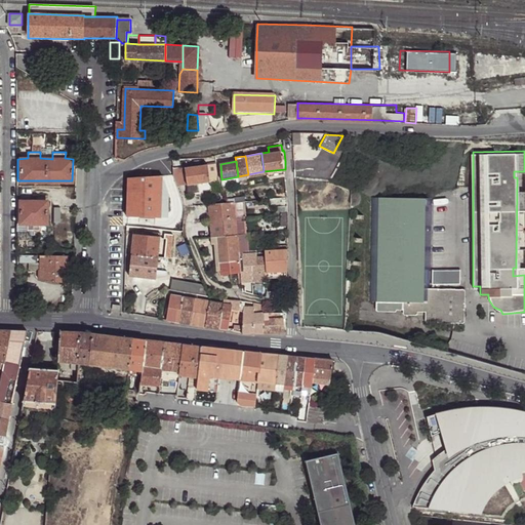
[(217,180),(215,164),(207,165),(186,168),(186,173),(188,185),(217,180)]
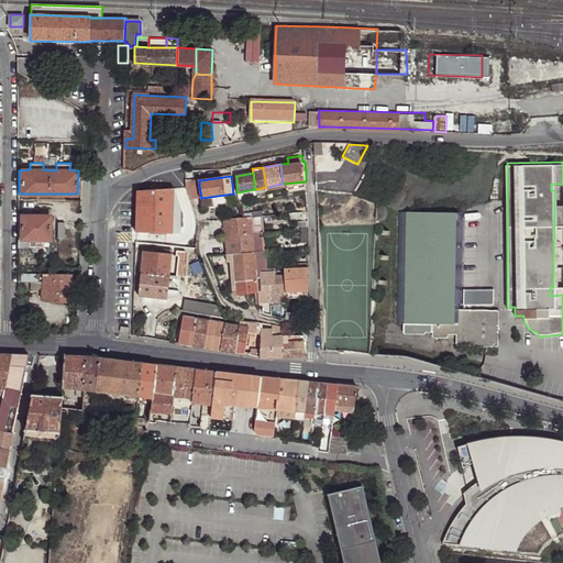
[(188,187),(187,188),(190,199),(201,198),(199,186),(199,180),(187,180),(188,187)]
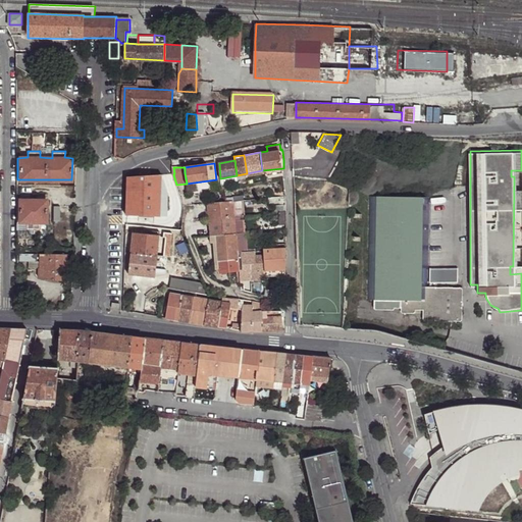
[(521,170),(511,170),(511,176),(514,176),(513,266),(510,266),(510,274),(521,273),(521,170)]
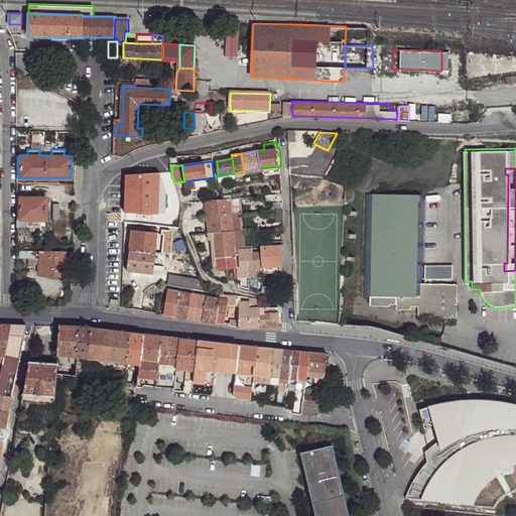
[(167,192),(159,174),(126,176),(126,214),(166,217),(167,192)]
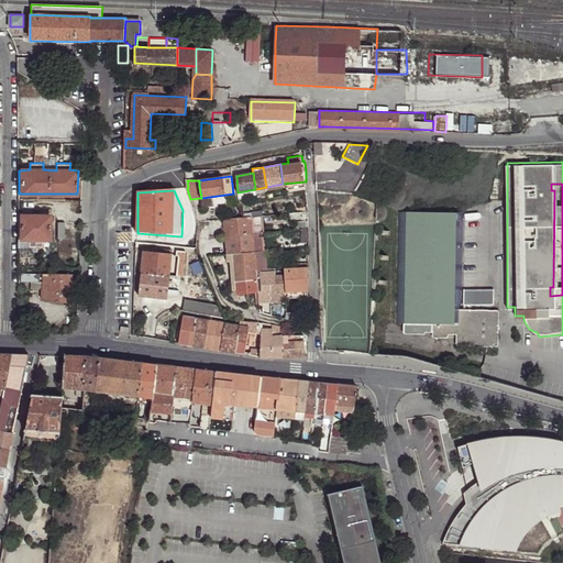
[(432,322),(432,331),(434,337),(450,335),(449,332),(459,331),(459,341),(462,344),(497,343),(499,340),(498,309),(498,308),(496,305),(461,307),(461,210),(395,210),(396,324),(404,324),(404,334),(426,334),(426,331),(426,323),(432,322)]
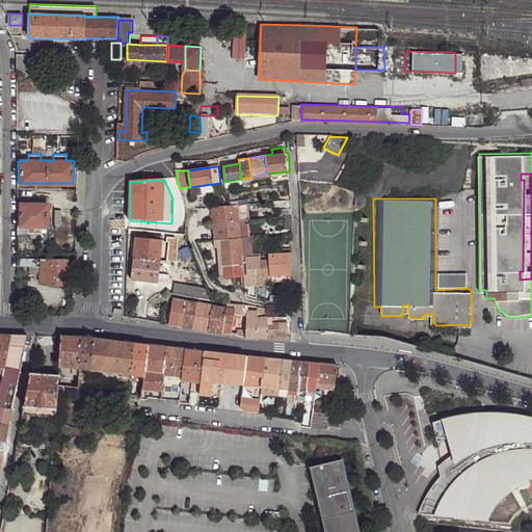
[(27,233),(41,232),(41,225),(47,225),(48,204),(18,203),(18,225),(27,225),(27,233)]
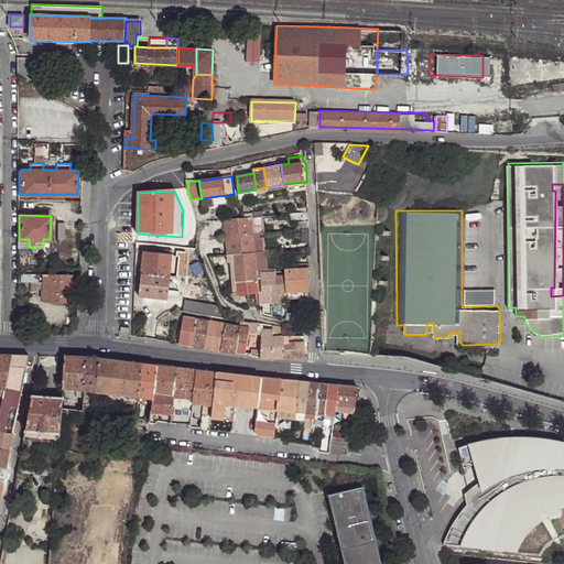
[(251,217),(252,232),(263,232),(264,232),(262,216),(251,217)]
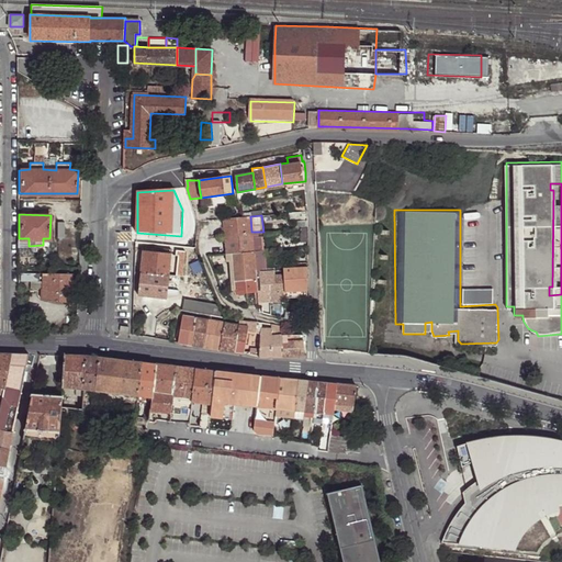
[(223,218),(224,235),(251,232),(250,216),(242,216),(223,218)]
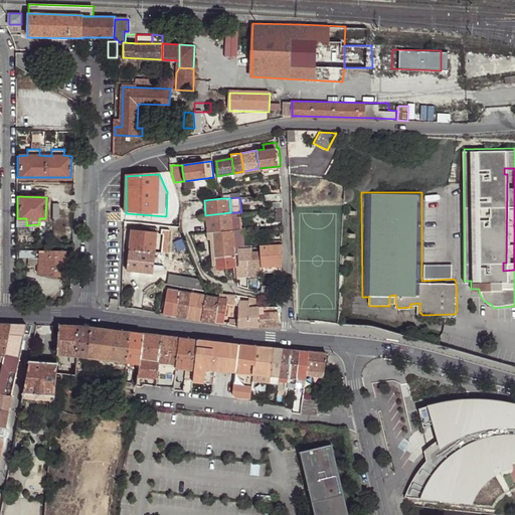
[(213,232),(232,230),(230,212),(205,215),(208,232),(213,232)]
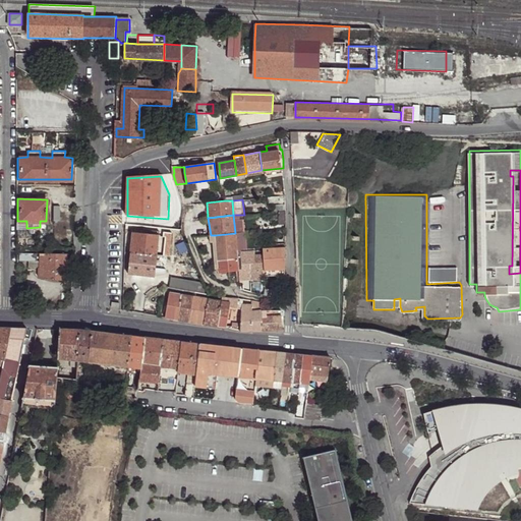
[(233,215),(235,233),(244,232),(243,215),(233,215)]
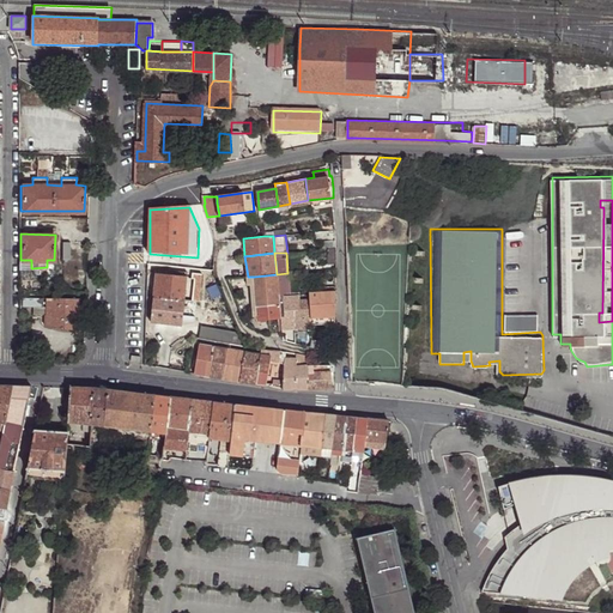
[(153,297),(184,299),(187,277),(178,275),(156,273),(153,297)]
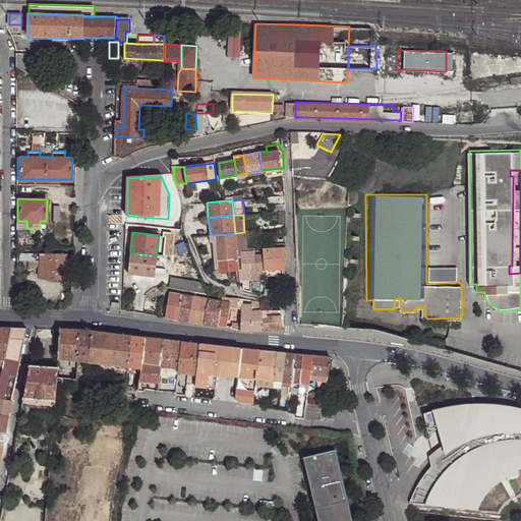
[(219,261),(238,259),(237,250),(235,233),(216,235),(219,261)]
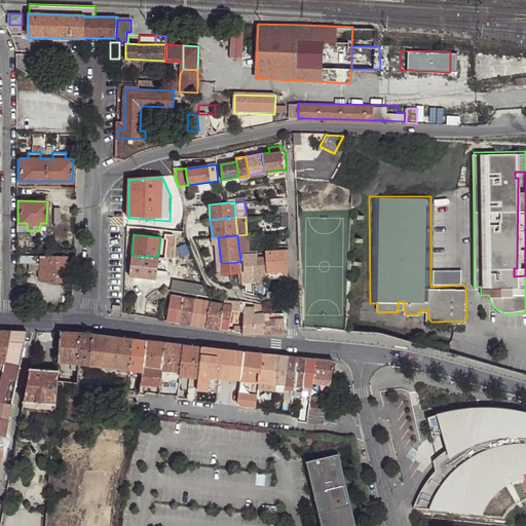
[(287,271),(287,256),(288,249),(265,251),(265,257),(267,272),(287,271)]
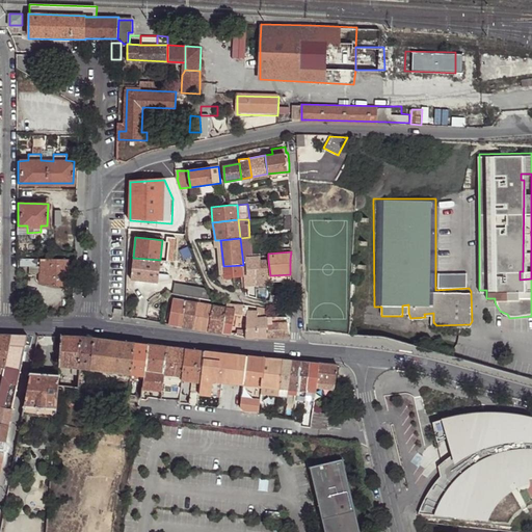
[(245,285),(257,285),(257,283),(257,276),(257,268),(261,267),(261,261),(260,257),(246,259),(248,277),(244,277),(245,285)]
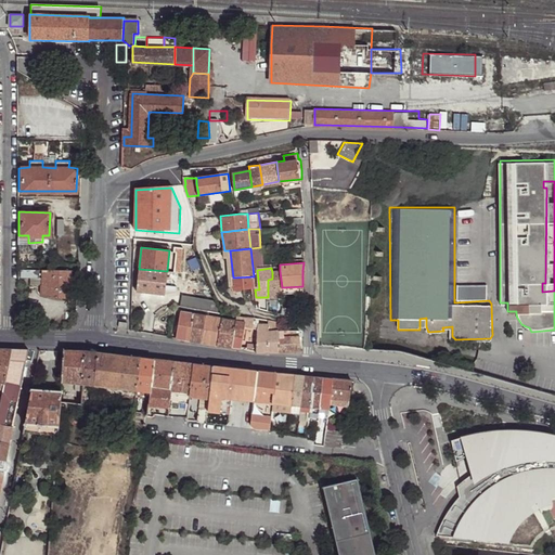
[(47,269),(47,296),(79,296),(79,269),(47,269)]
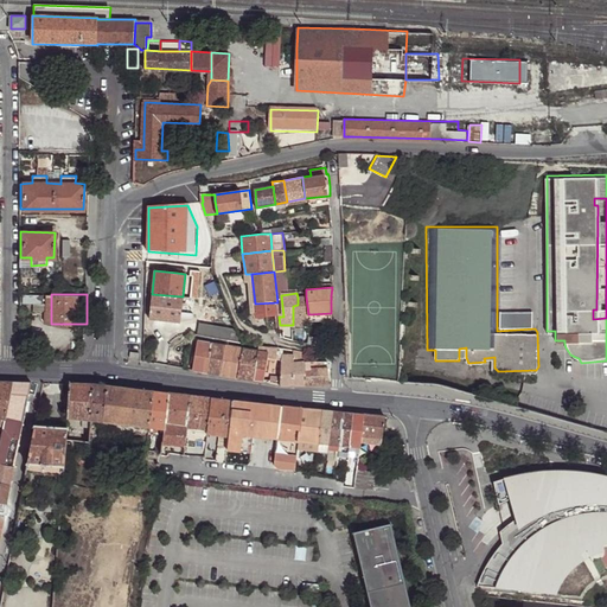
[(180,323),(183,296),(152,294),(149,319),(180,323)]
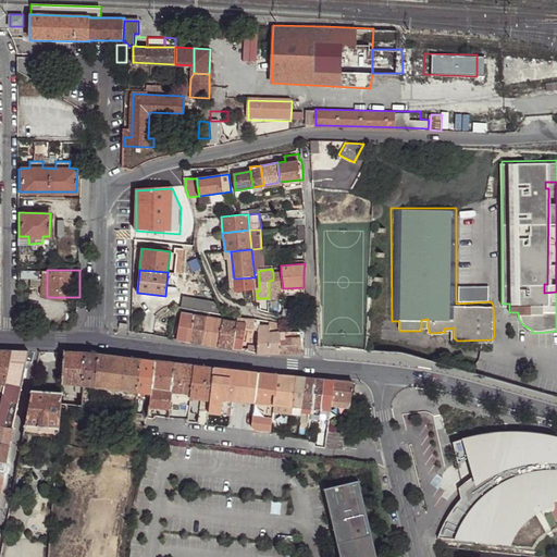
[(47,285),(47,271),(26,272),(26,279),(36,279),(36,285),(47,285)]
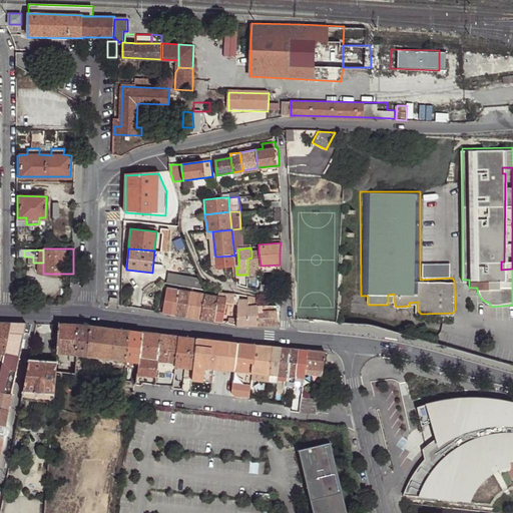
[(247,275),(261,276),(261,272),(261,266),(259,250),(251,251),(251,258),(247,259),(247,267),(247,273),(247,275)]
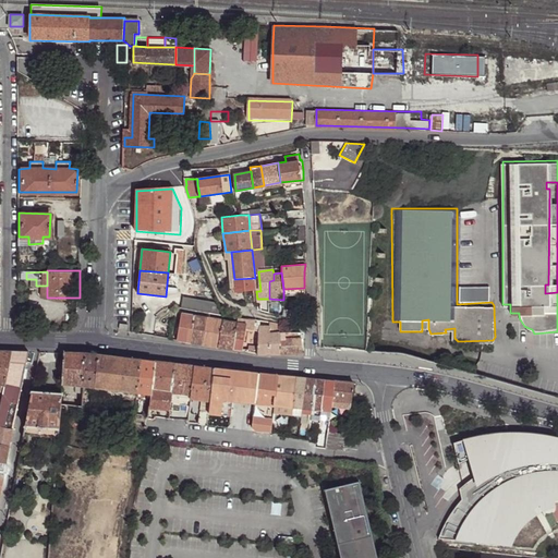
[(235,290),(256,289),(255,278),(234,279),(234,288),(235,290)]
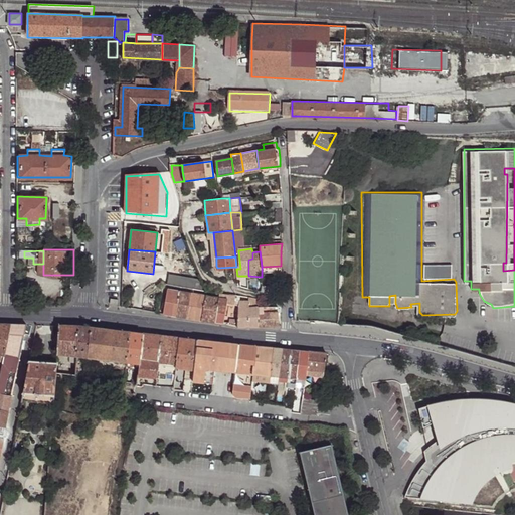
[(453,262),(425,262),(425,277),(453,277),(453,262)]
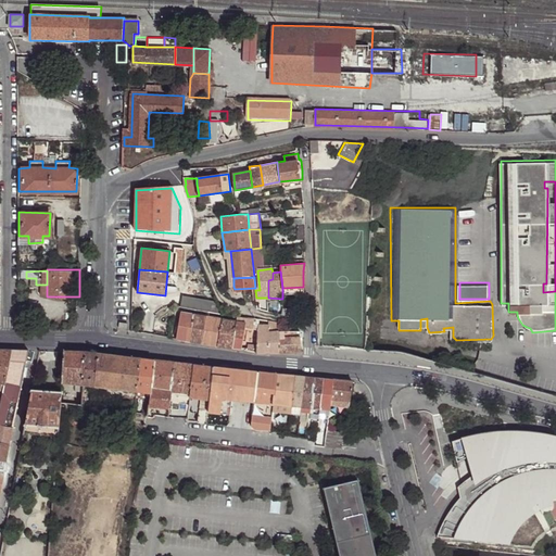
[(217,302),(184,295),(182,308),(222,315),(217,302)]
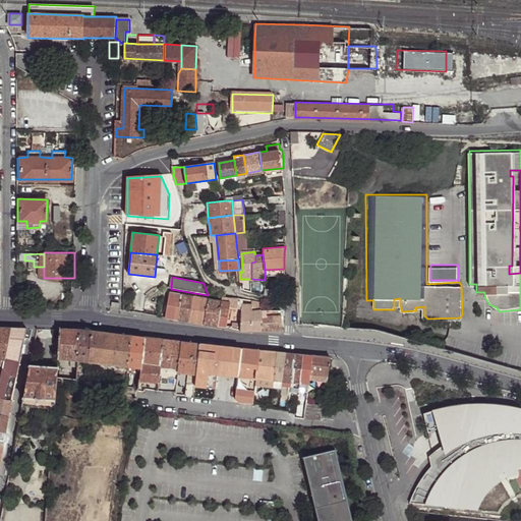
[(179,320),(183,295),(169,293),(165,317),(179,320)]
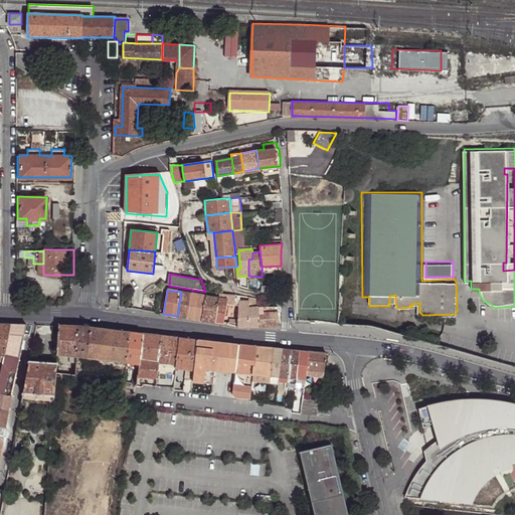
[(206,296),(181,292),(177,316),(201,320),(206,296)]
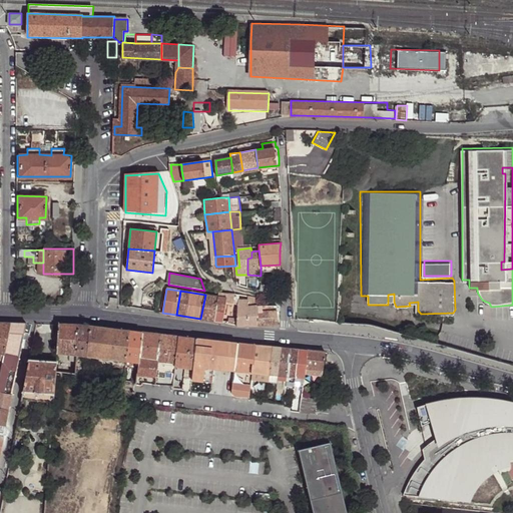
[(231,293),(219,291),(218,297),(225,298),(225,303),(230,304),(230,302),(231,293)]
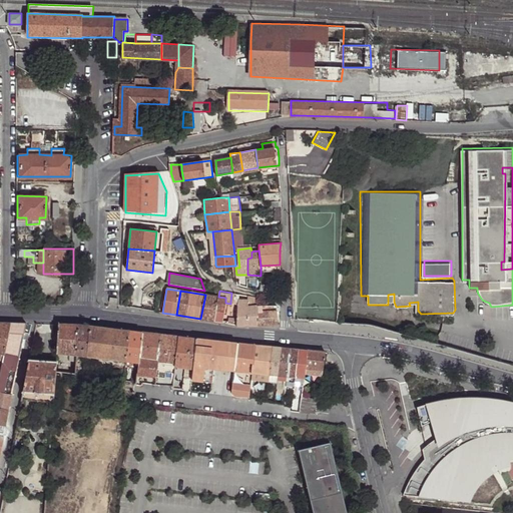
[(239,294),(231,293),(230,302),(237,303),(238,300),(239,294)]
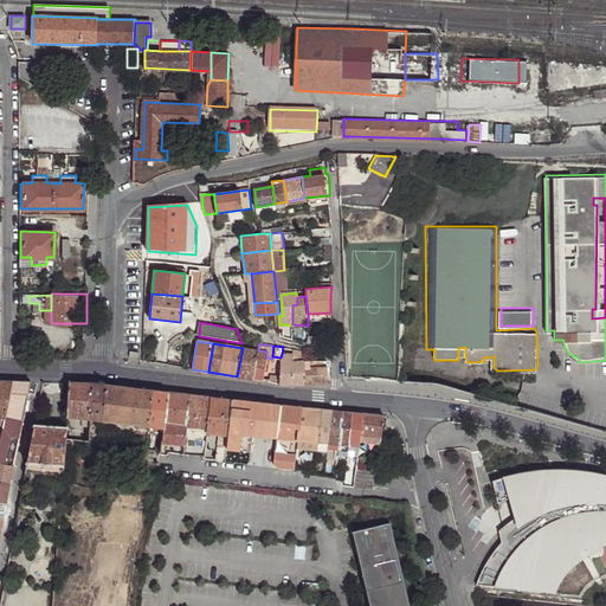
[(258,350),(243,348),(237,376),(252,379),(255,367),(264,369),(266,358),(266,352),(258,350)]
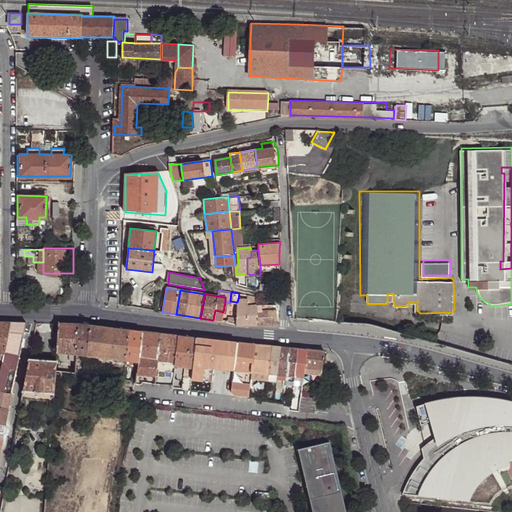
[(248,305),(248,300),(249,295),(248,295),(247,300),(238,299),(237,302),(237,307),(237,312),(236,325),(247,324),(248,305)]
